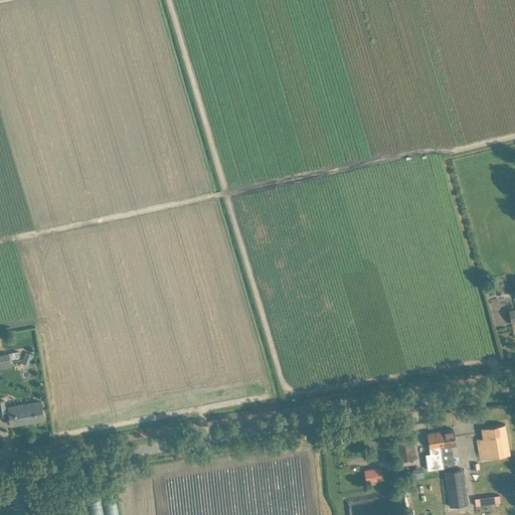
[(512,295),(510,286),(497,288),(499,297),(512,295)]
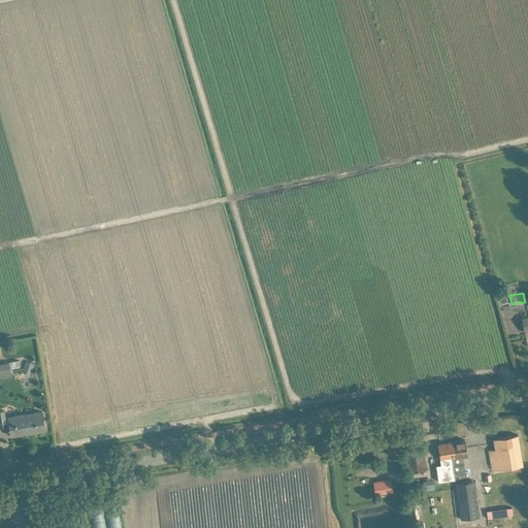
[(23,362),(1,366),(3,380),(20,376),(18,370),(24,369),(23,362)]
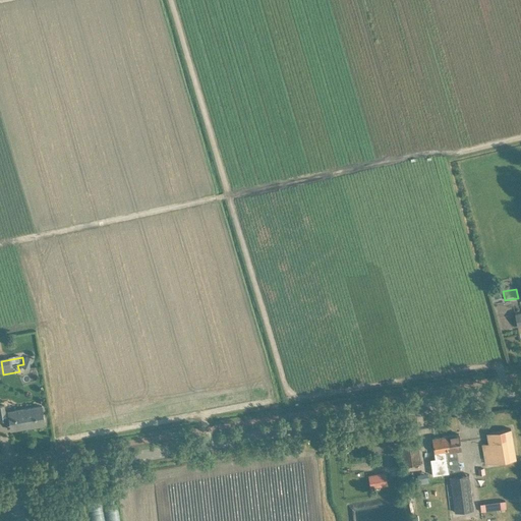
[(35,372),(37,359),(30,357),(27,370),(35,372)]
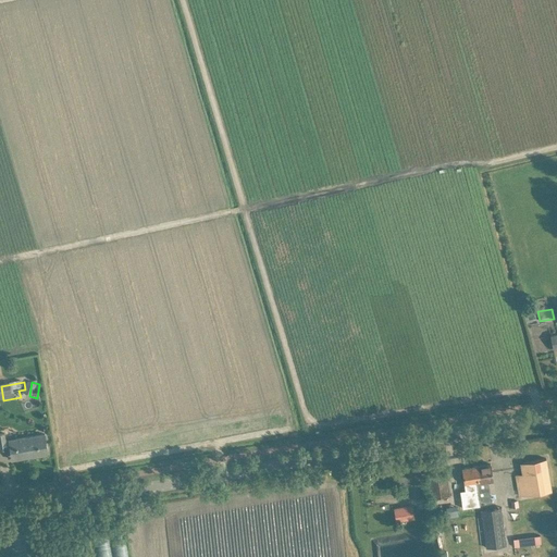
[(12,459),(13,459),(12,457),(29,454),(29,457),(48,454),(45,434),(5,441),(4,433),(0,433),(0,449),(7,448),(7,447),(10,446),(12,459)]
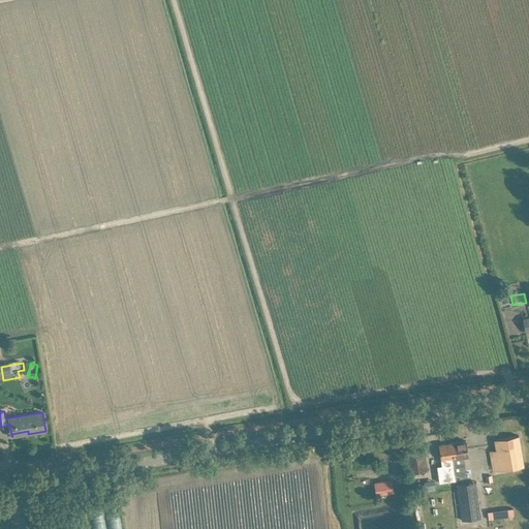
[(491,450),(494,471),(524,466),(519,435),(496,439),(498,449),(491,450)]
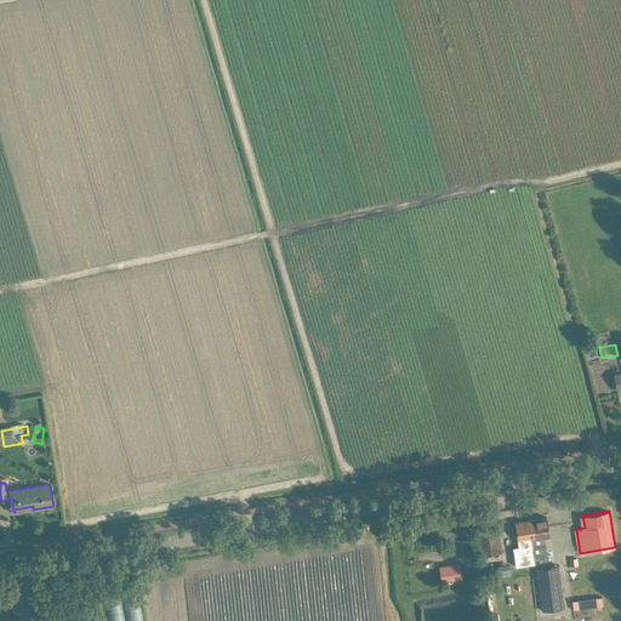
[(546,517),(534,519),(535,529),(530,529),(535,558),(545,557),(541,536),(550,534),(546,517)]
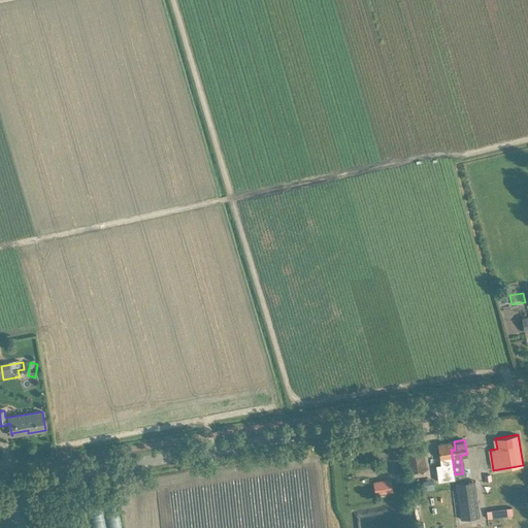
[(455,474),(451,450),(455,450),(454,441),(438,443),(442,465),(436,466),(439,483),(456,480),(455,474)]
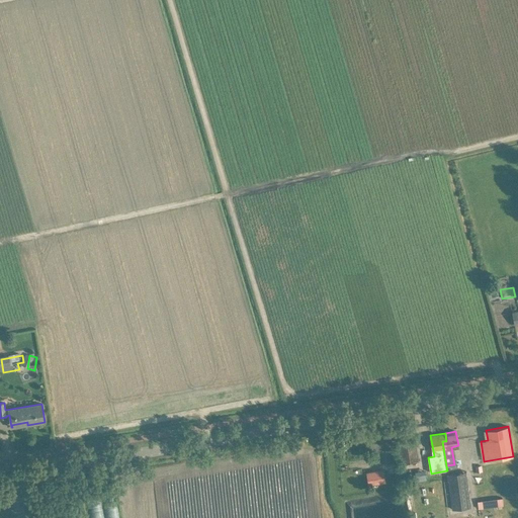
[(414,437),(398,439),(402,463),(418,460),(414,437)]
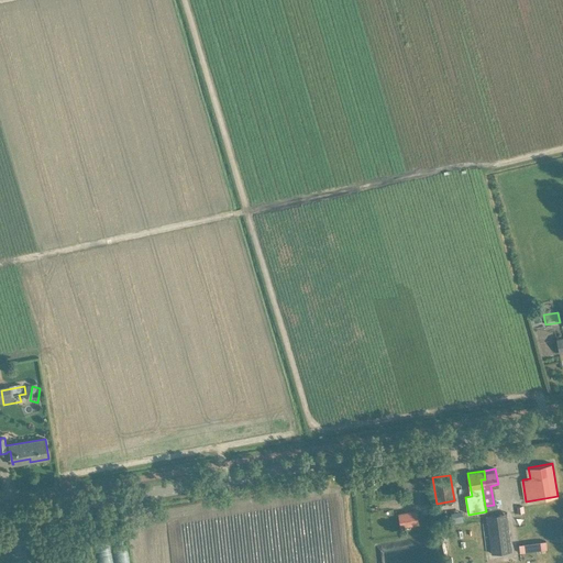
[(449,515),(451,522),(468,519),(466,508),(460,509),(460,514),(449,515)]
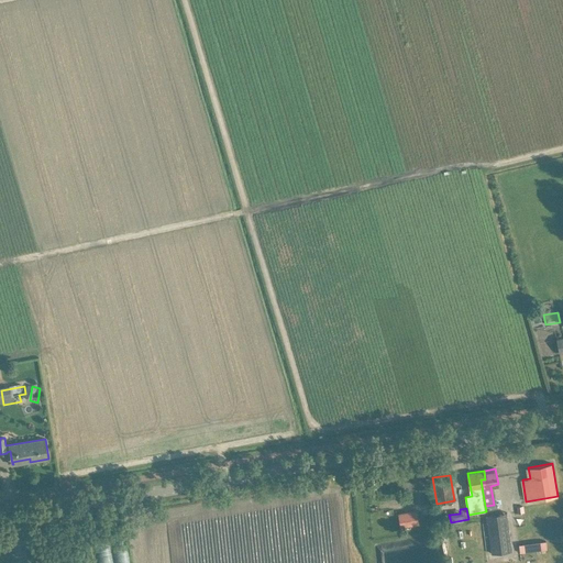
[(417,510),(398,514),(401,527),(419,523),(417,510)]
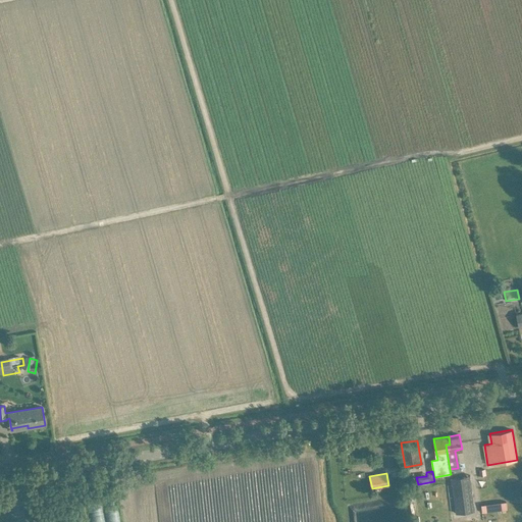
[(451,480),(457,513),(476,509),(471,481),(465,482),(464,477),(451,480)]
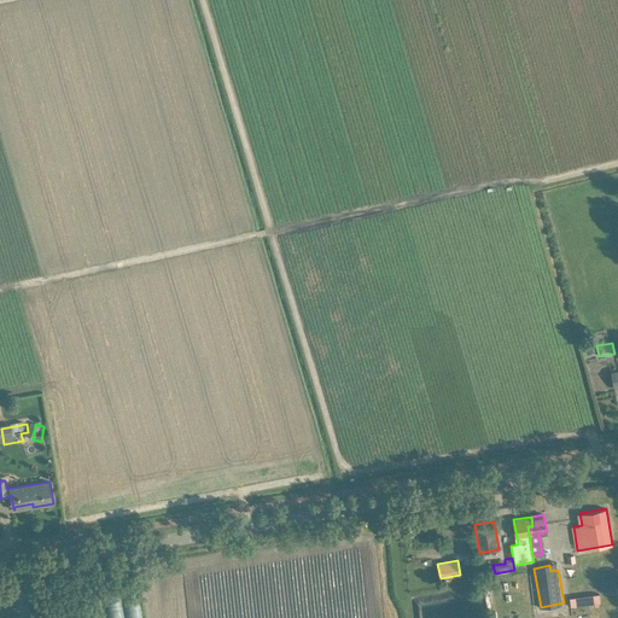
[(424,587),(435,584),(432,566),(421,567),(424,587)]
